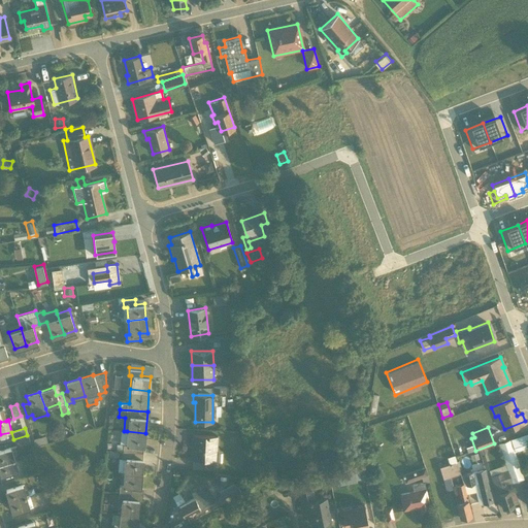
[(143,453),(145,433),(127,431),(126,437),(127,437),(126,446),(123,446),(122,451),(143,453)]
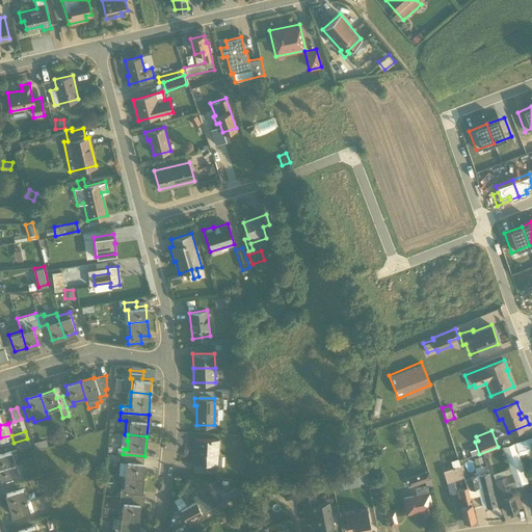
[(511,474),(515,486),(527,482),(517,454),(531,450),(531,435),(502,446),(511,474)]
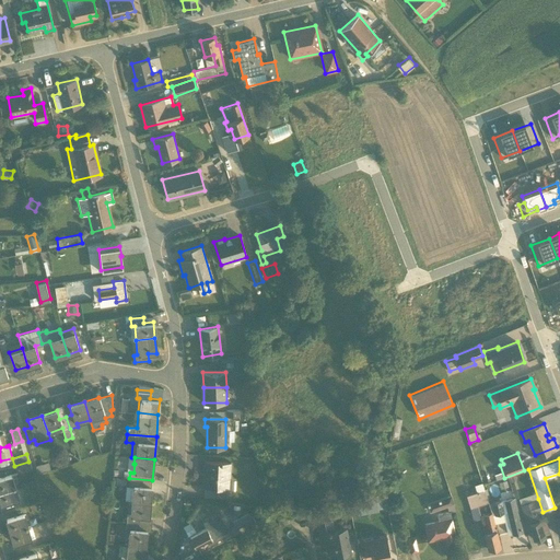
[(28,462),(14,466),(16,473),(31,468),(28,462)]
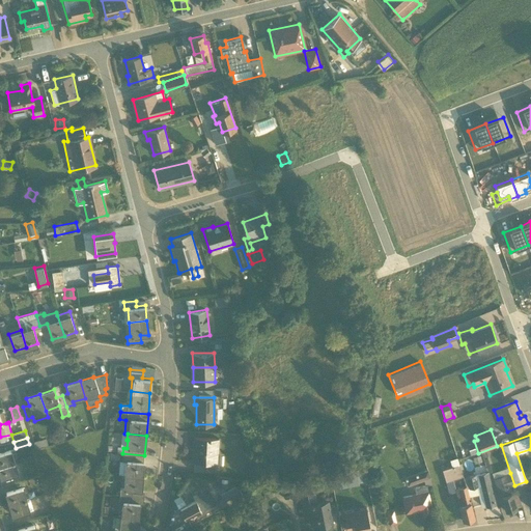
[(195,438),(193,471),(215,472),(215,464),(224,464),(224,455),(218,454),(219,439),(195,438)]
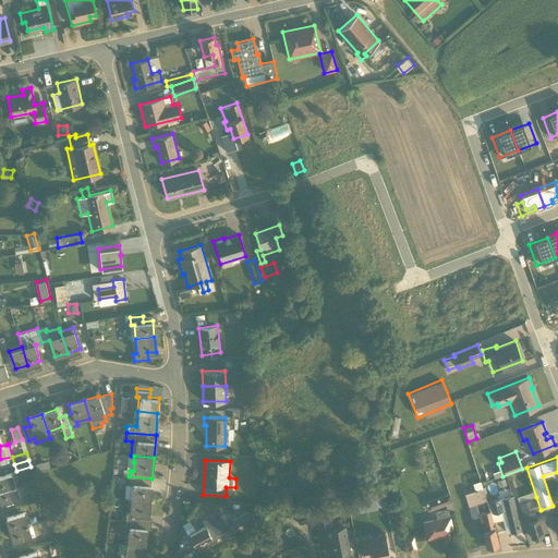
[(0,475),(0,489),(16,485),(19,484),(15,472),(0,475)]
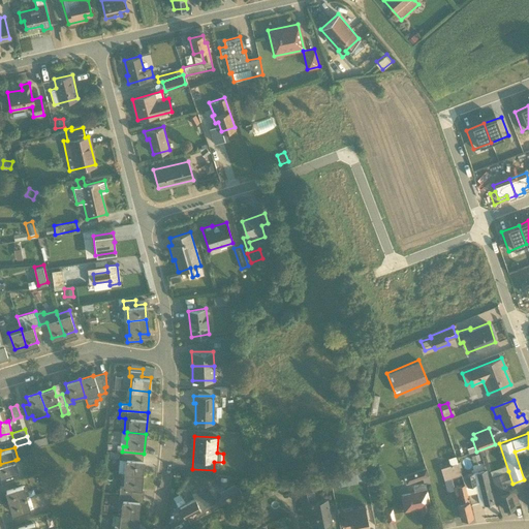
[(142,474),(144,454),(122,452),(122,459),(125,460),(124,473),(142,474)]
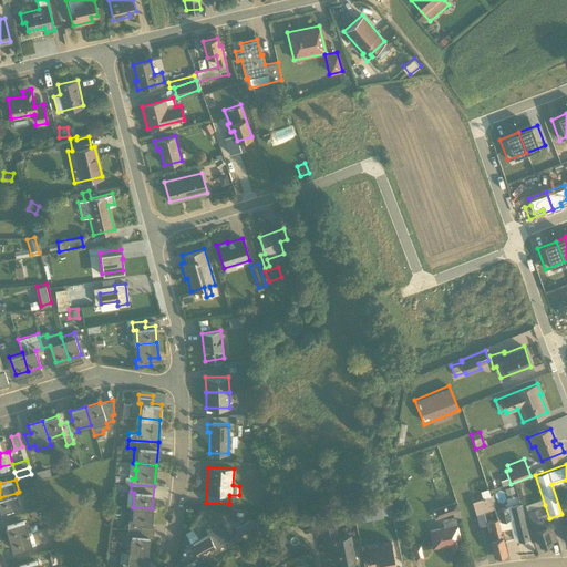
[(17,494),(17,493),(0,497),(0,504),(2,511),(20,505),(19,503),(24,502),(21,493),(17,494)]
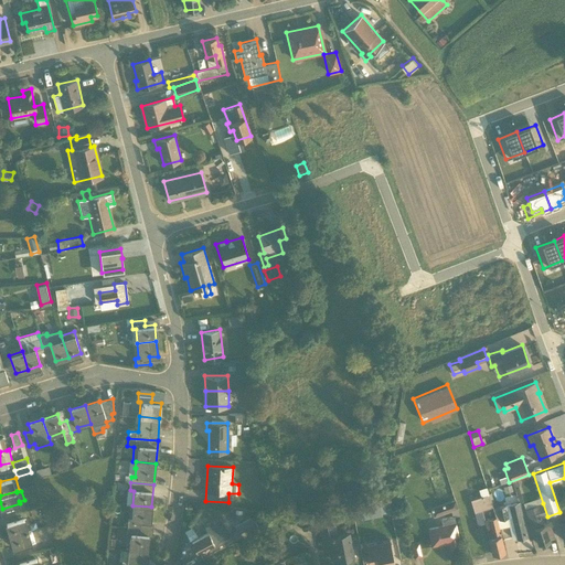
[(492,555),(504,552),(497,520),(496,516),(484,520),(481,510),(492,507),(488,494),(470,500),(477,524),(484,523),(492,555)]
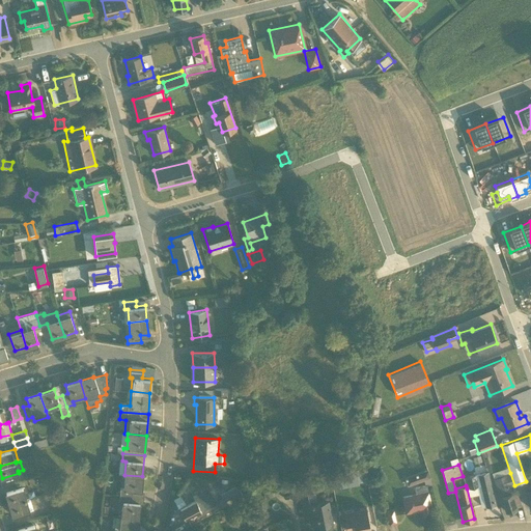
[(430,477),(427,470),(404,478),(408,485),(423,480),(424,485),(414,487),(415,494),(402,497),(406,512),(421,508),(423,518),(432,515),(427,492),(428,491),(427,485),(431,484),(430,477)]
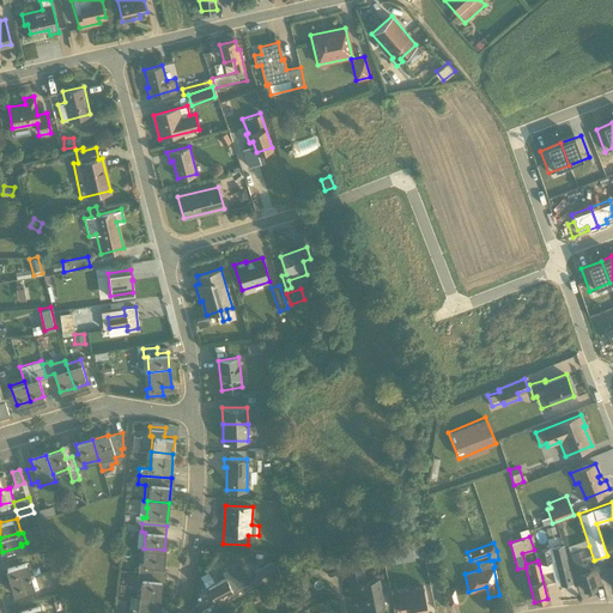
[(571,582),(562,545),(535,551),(538,560),(539,564),(550,562),(556,586),(571,582)]
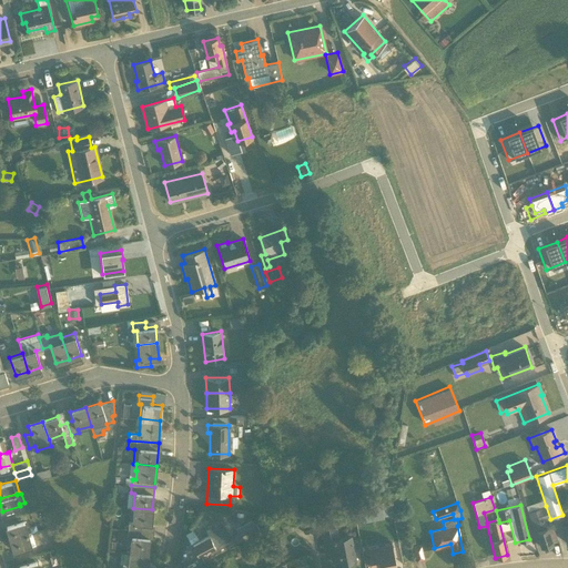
[(550,519),(546,506),(527,511),(534,533),(536,531),(541,548),(553,544),(553,543),(558,540),(554,527),(548,528),(545,520),(550,519)]
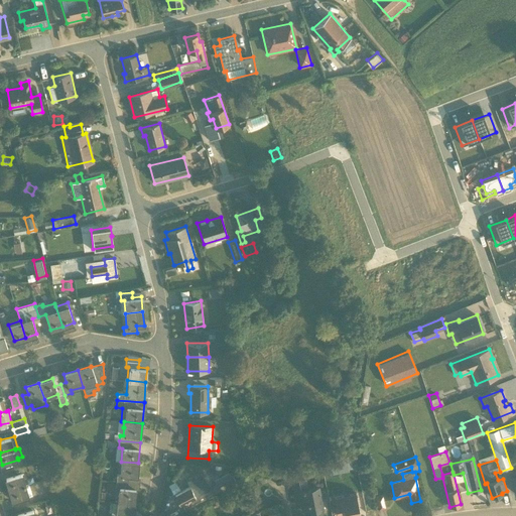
[(136,483),(138,463),(121,462),(120,474),(117,474),(116,481),(136,483)]
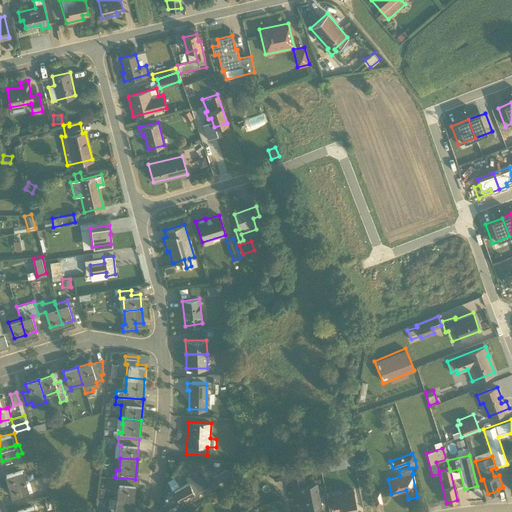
[(280,462),(268,464),(270,474),(282,472),(280,462)]
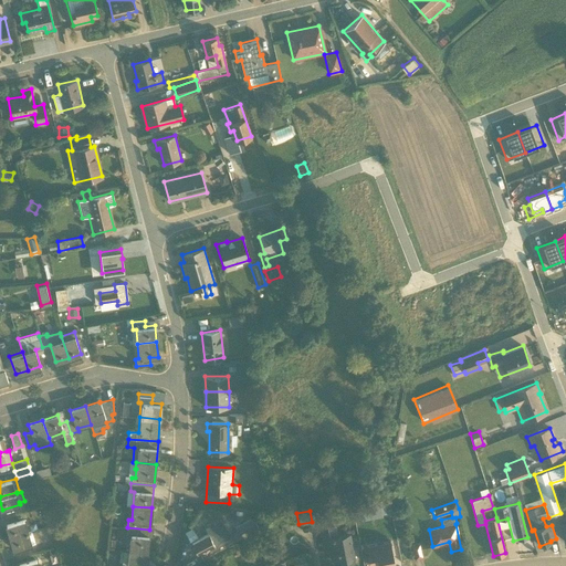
[(252,517),(236,527),(241,538),(259,530),(252,517)]
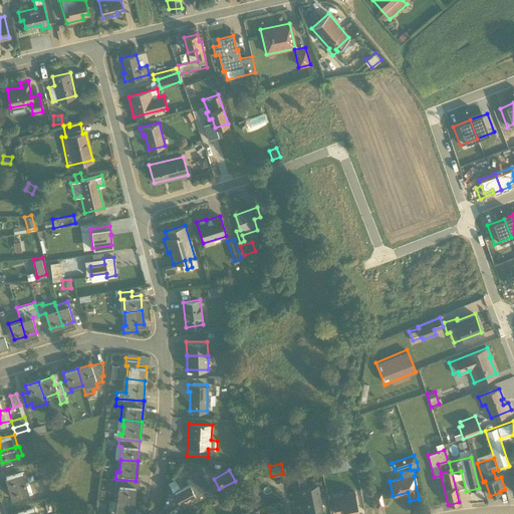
[(264,478),(258,470),(252,474),(258,482),(264,478)]
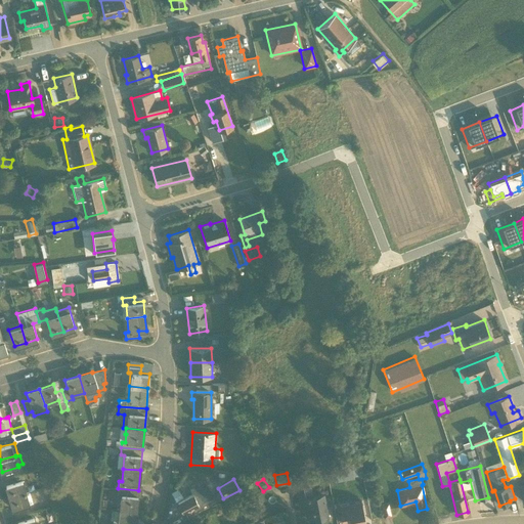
[(6,486),(9,497),(27,492),(24,481),(6,486)]
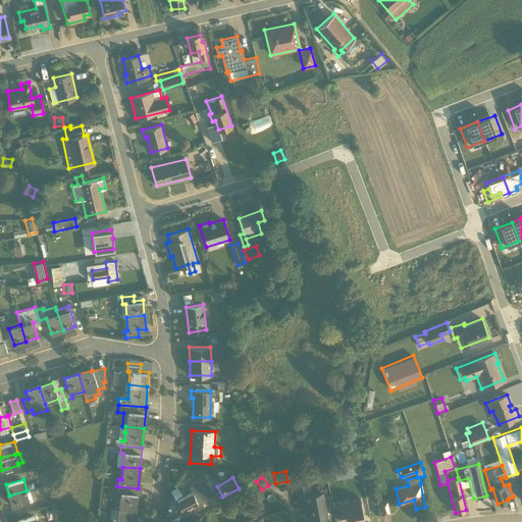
[(195,498),(215,487),(211,480),(199,486),(196,481),(187,486),(186,486),(185,489),(185,492),(186,496),(176,501),(183,511),(198,503),(195,498)]
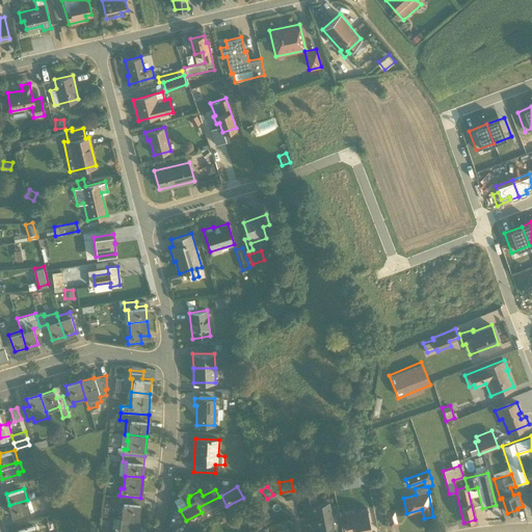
[(315,490),(299,494),(304,523),(313,521),(314,527),(328,524),(327,516),(333,515),(329,501),(317,503),(315,490)]
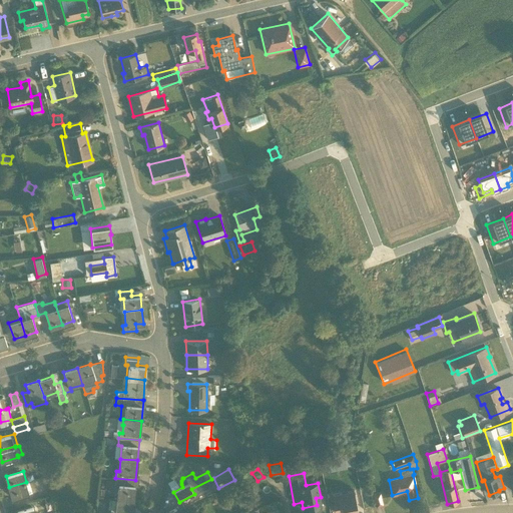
[(134,499),(135,480),(115,478),(114,485),(118,486),(117,498),(134,499)]
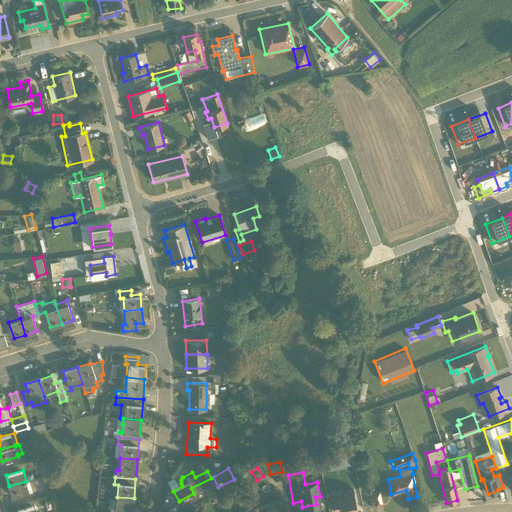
[(28,480),(26,481),(9,486),(13,498),(32,492),(30,486),(35,485),(33,480),(29,481),(28,480)]
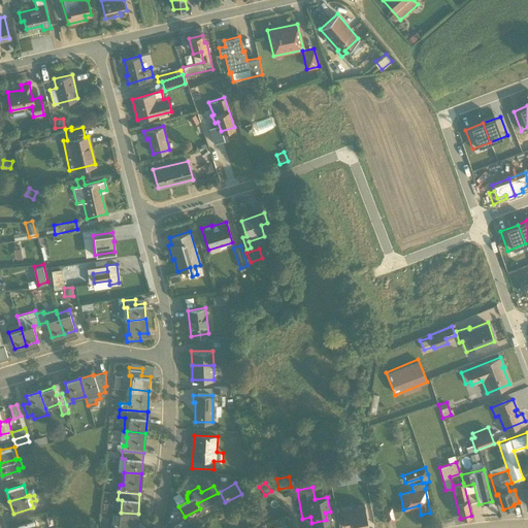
[(364,504),(341,509),(345,527),(353,526),(353,527),(362,527),(364,527),(363,525),(368,524),(364,504)]
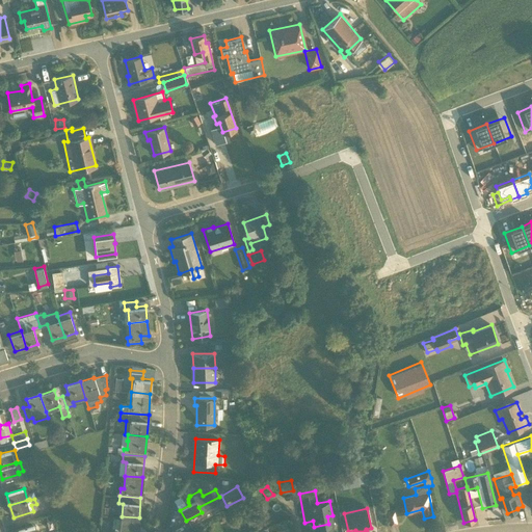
[(397,523),(394,510),(387,512),(391,525),(397,523)]
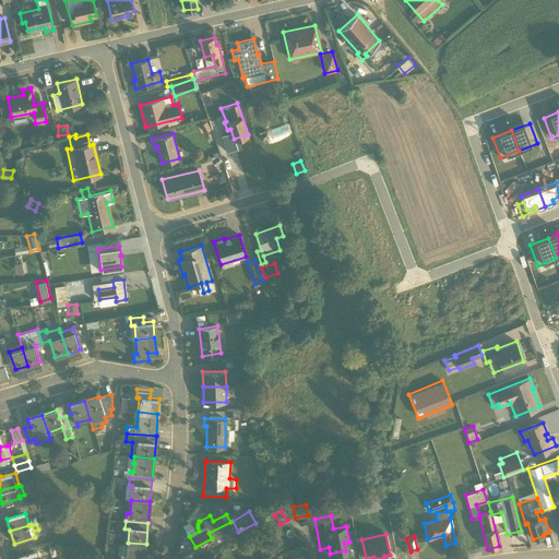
[(144,558),(146,544),(128,543),(126,558),(122,557),(122,558),(144,558)]
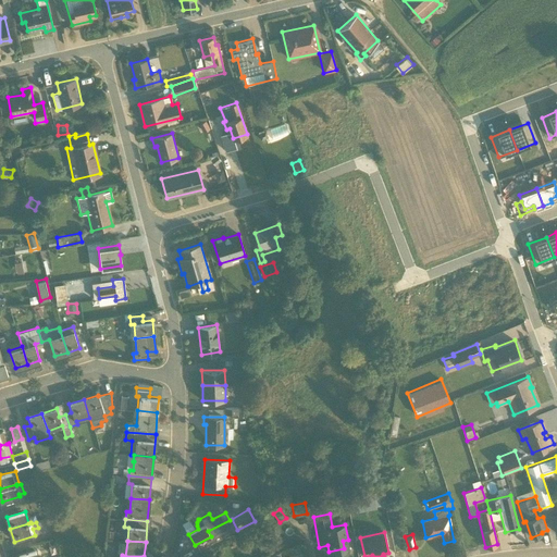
[(305,556),(302,544),(289,549),(291,555),(284,556),(305,556)]
